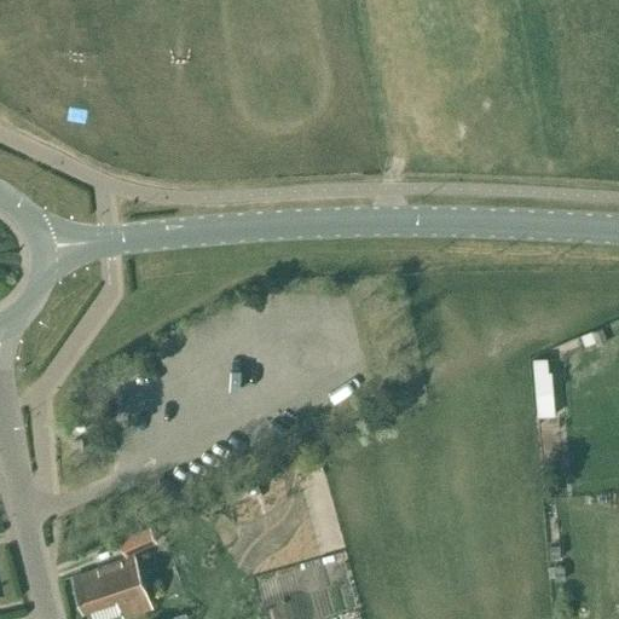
[(601,328),(594,331),(599,345),(607,341),(601,328)]
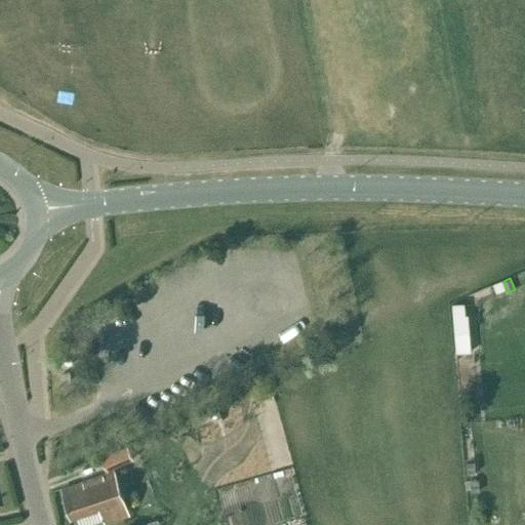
[(465,305),(453,306),(457,354),(472,353),(469,315),(466,315),(465,305)]
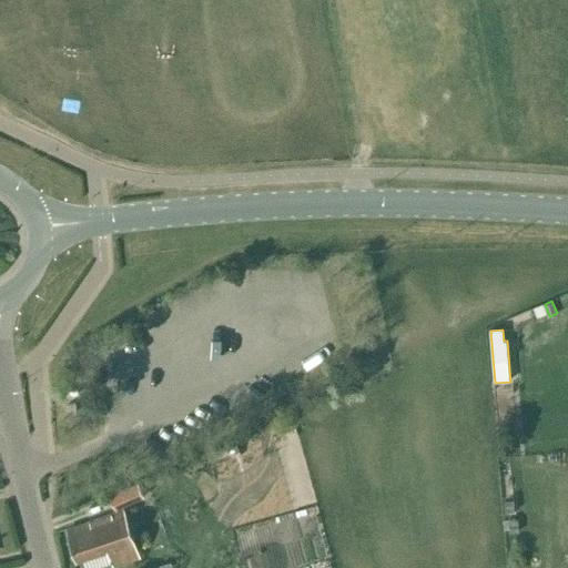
[(249,438),(239,442),(242,449),(251,446),(249,438)]
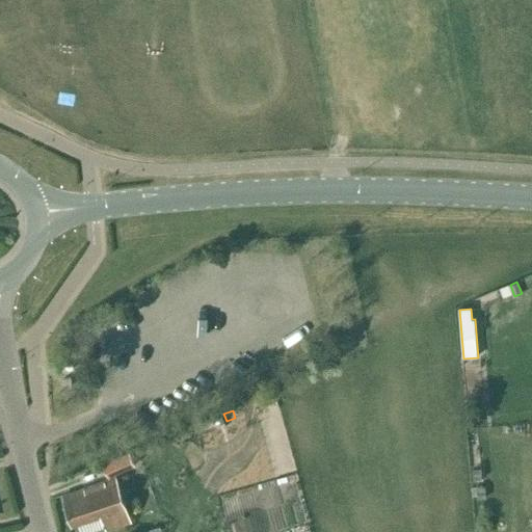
[(109,476),(135,463),(129,451),(104,463),(109,476)]
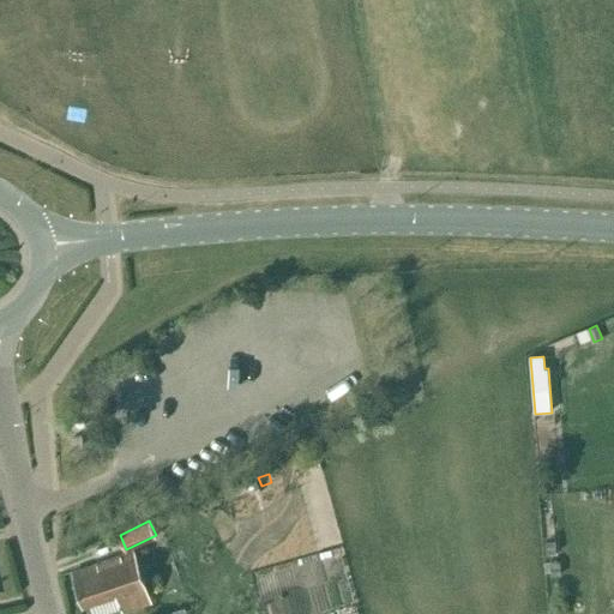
[(119,613),(150,603),(134,552),(72,572),(83,606),(113,596),(119,613)]
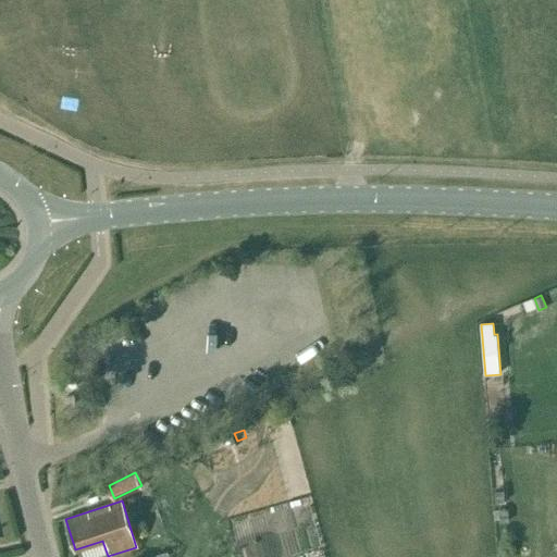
[(508,510),(499,510),(500,521),(508,521),(508,510)]
